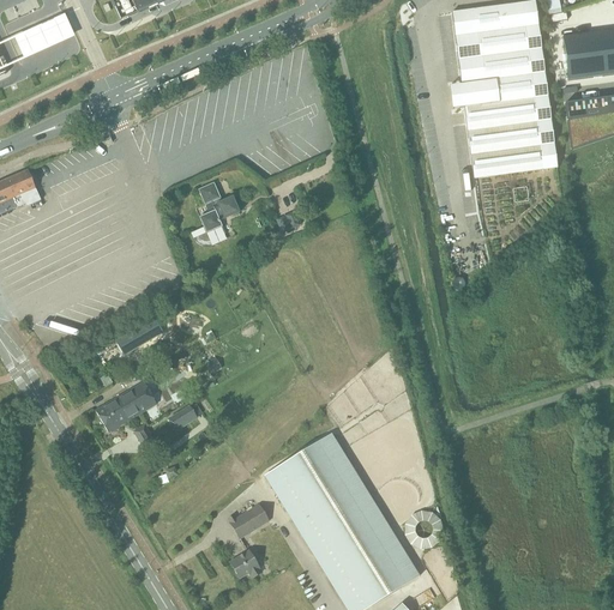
[(112,0),(119,16),(120,18),(122,17),(127,14),(130,13),(145,6),(149,5),(161,0),(112,0)]
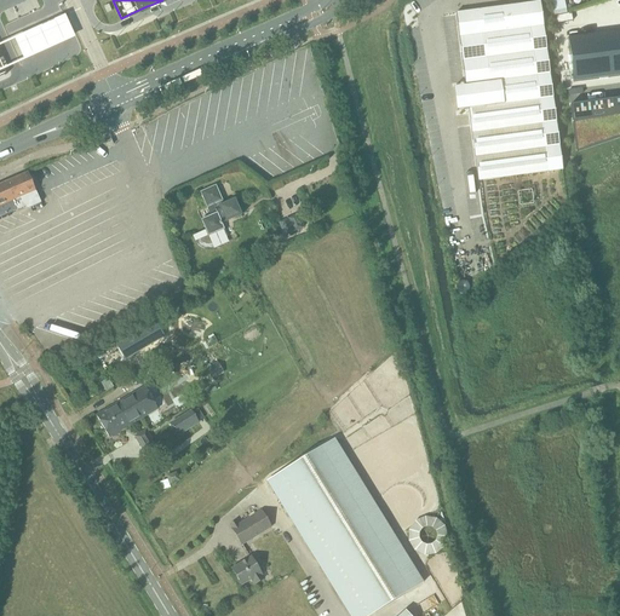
[(463,92),(464,98),(465,107),(469,107),(471,131),(475,155),(560,144),(540,0),(530,0),(455,10),(463,58),(465,82),(461,84),(463,92)]
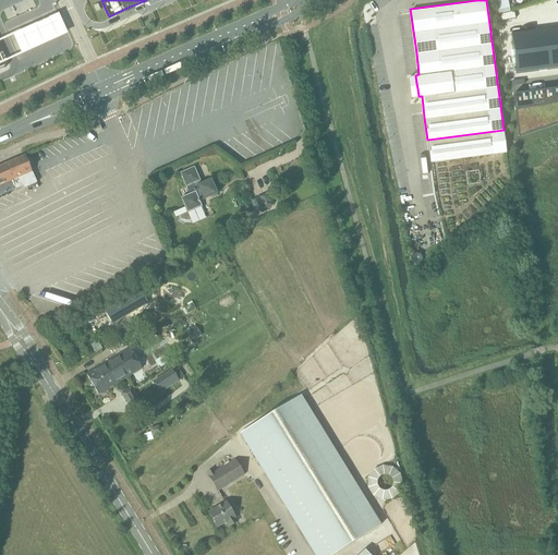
[(496,0),(498,11),(509,9),(508,0),(496,0)]
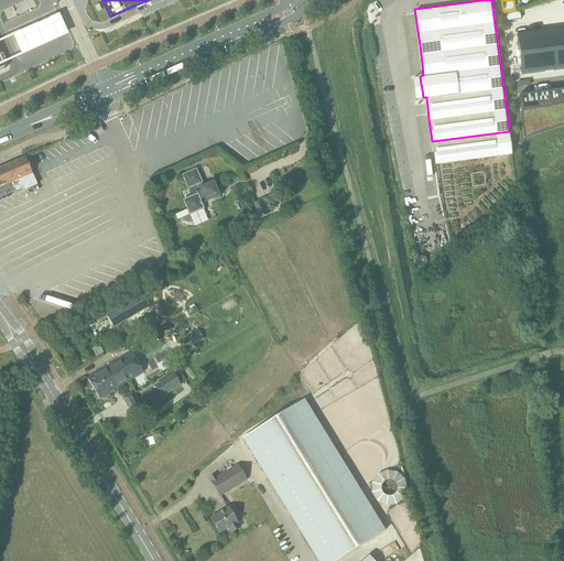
[(519,9),(506,12),(507,19),(521,15),(519,9)]
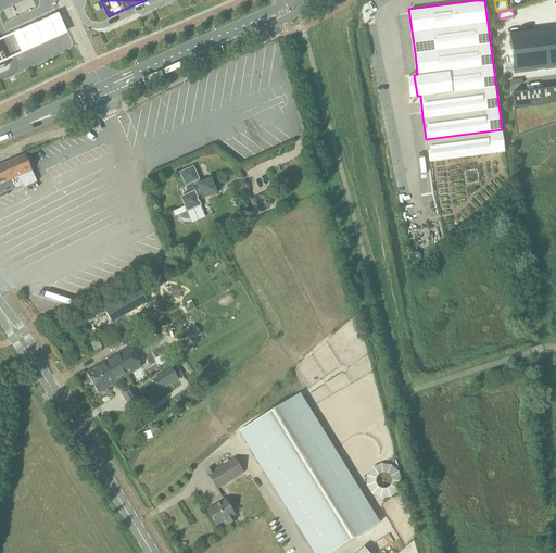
[(12,33),(22,53),(67,33),(59,12),(12,33)]
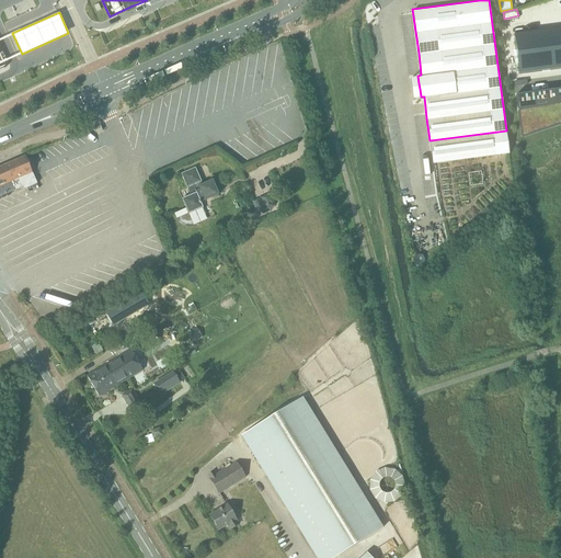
[(560,65),(560,24),(514,32),(519,71),(560,65)]
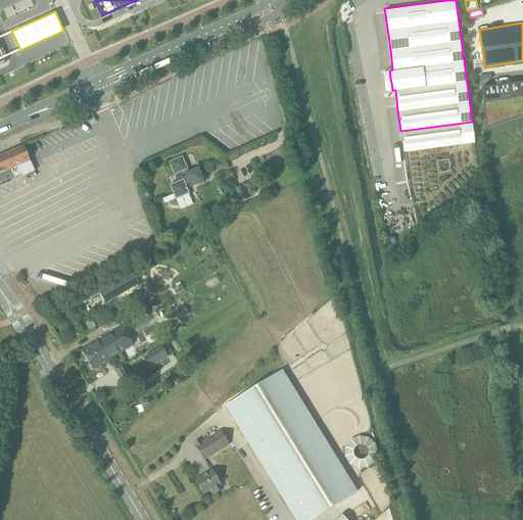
[(522,106),(522,80),(481,86),(486,125),(521,112),(520,107),(522,106)]
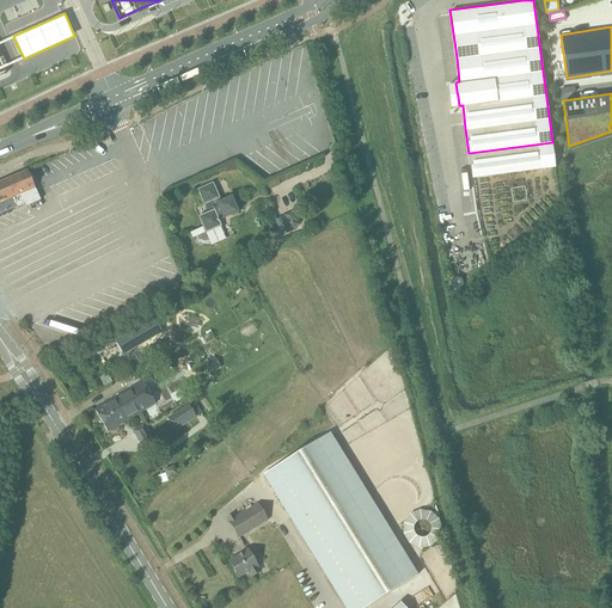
[(197,186),(204,202),(220,196),(213,179),(197,186)]
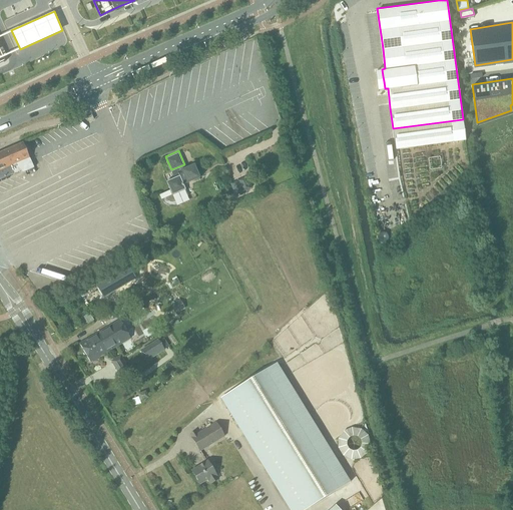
[(96,283),(103,296),(136,277),(129,264),(96,283)]
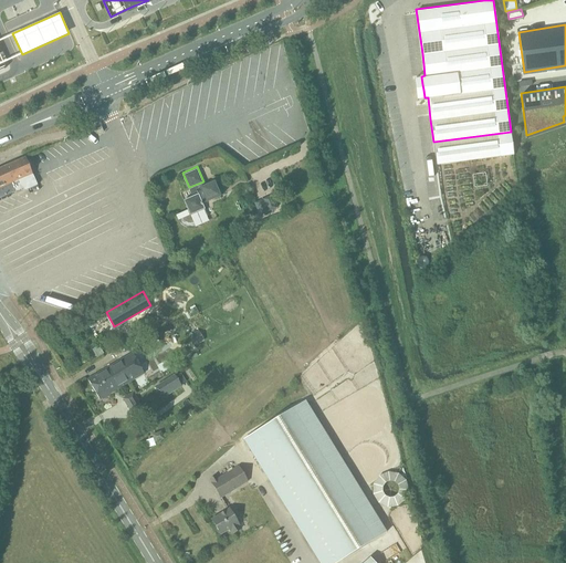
[(94,319),(101,333),(106,330),(100,316),(94,319)]
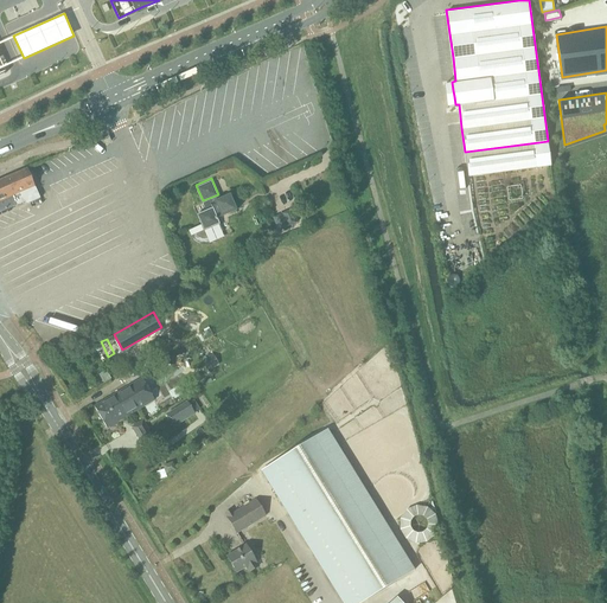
[(202,358),(209,369),(219,361),(212,351),(202,358)]
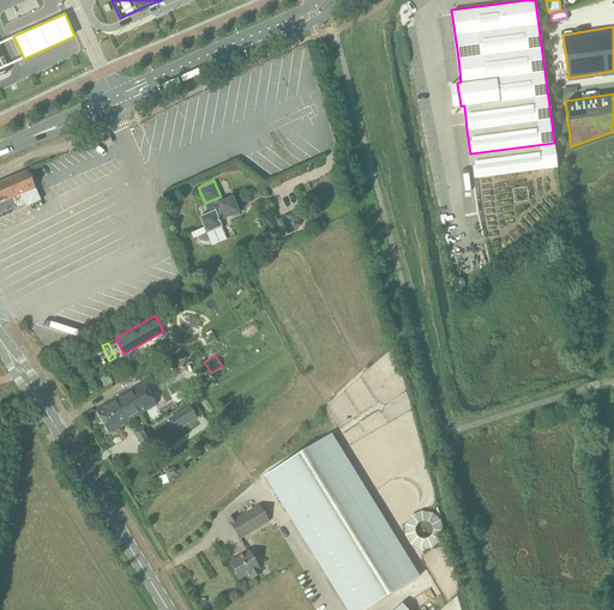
[(96,409),(104,422),(114,416),(112,411),(118,408),(119,411),(133,402),(139,411),(156,402),(144,381),(96,409)]
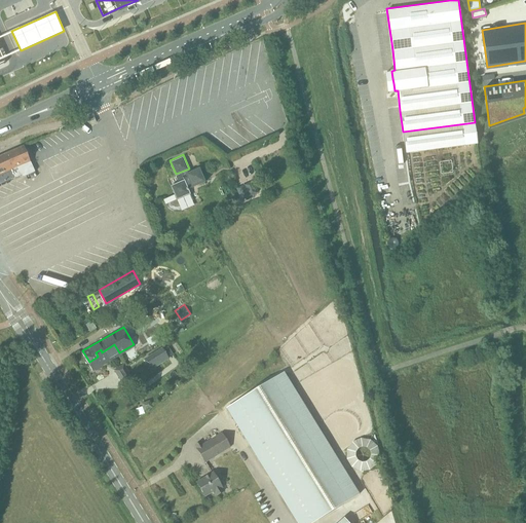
[(98,357),(89,362),(92,368),(95,367),(96,369),(100,366),(99,365),(119,352),(114,344),(102,352),(101,349),(96,352),(98,357)]
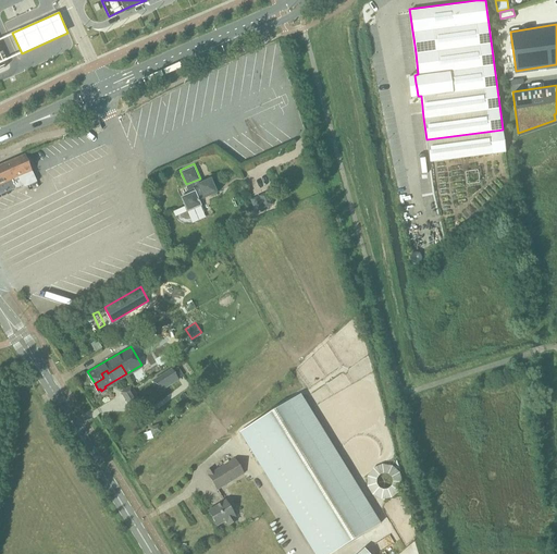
[(153,378),(160,389),(178,377),(172,366),(153,378)]
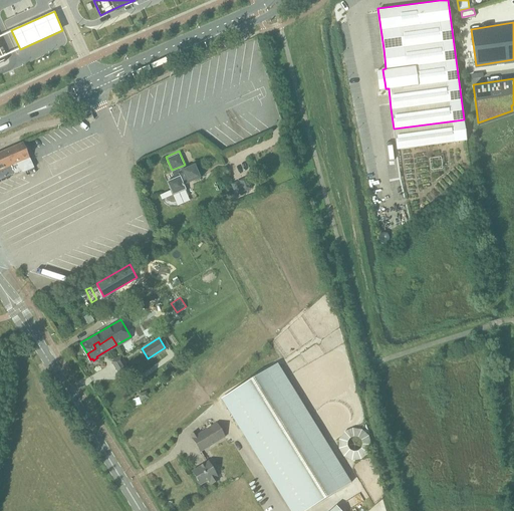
[(119,372),(126,369),(118,354),(109,359),(114,367),(116,366),(119,372)]
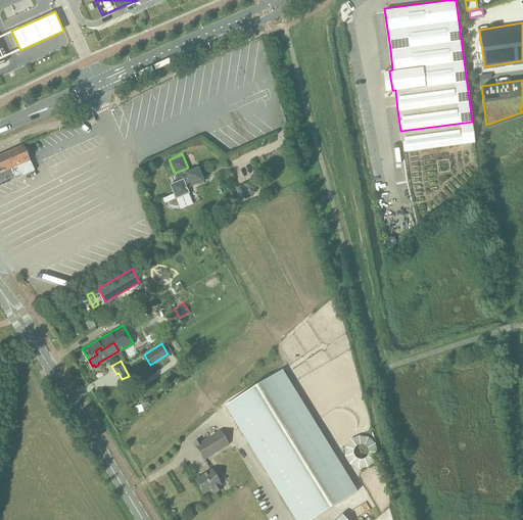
[(283,369),(227,403),(298,519),(307,519),(357,490),(283,369)]
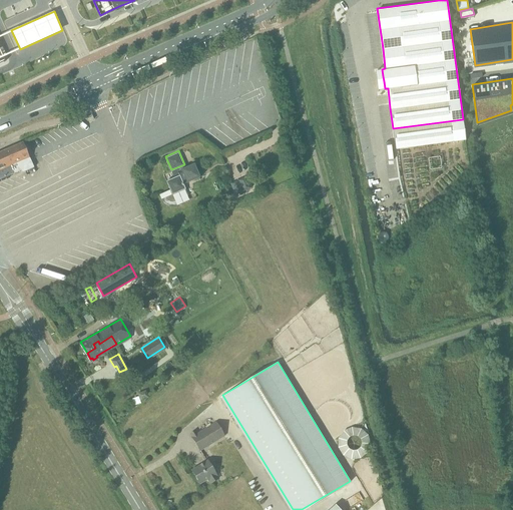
[(137,391),(140,399),(149,396),(146,388),(137,391)]
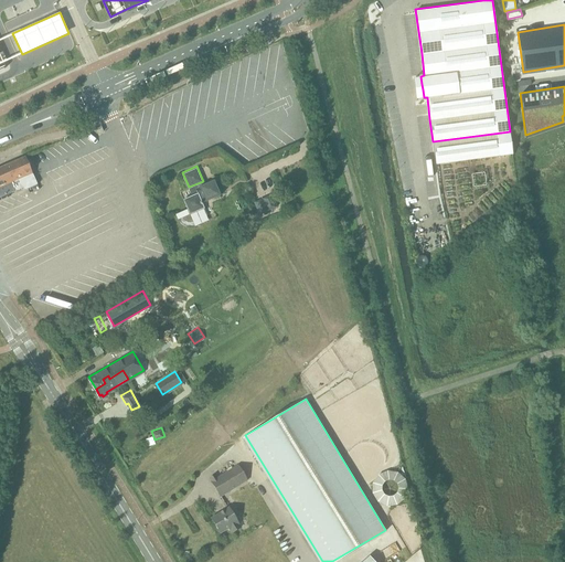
[(211,479),(220,495),(247,478),(237,463),(217,475),(215,473),(210,476),(211,478),(211,479)]
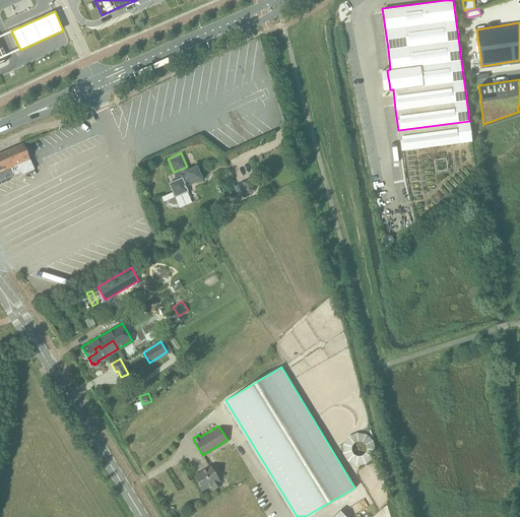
[(220,480),(210,464),(194,474),(202,489),(210,483),(211,486),(212,486),(213,488),(221,482),(219,480),(220,480)]
